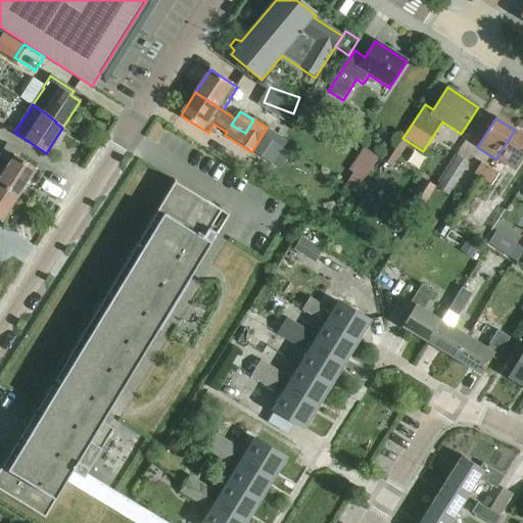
[(522,135),(515,130),(495,159),(515,172),(522,158),(522,135)]
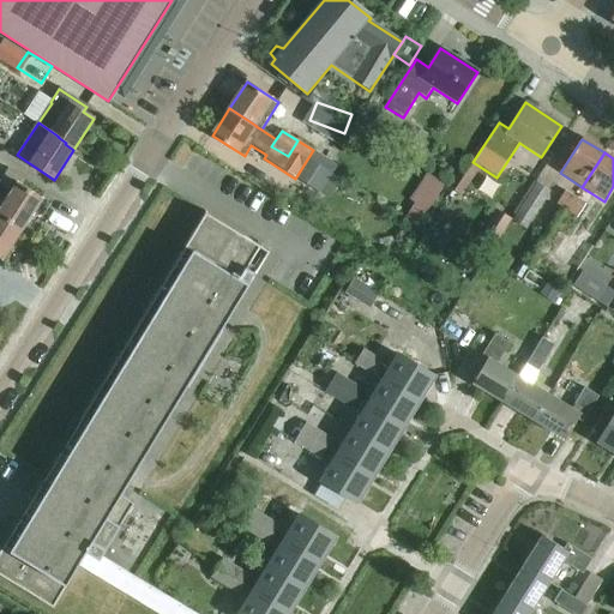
[(13,226),(22,230),(42,199),(22,185),(25,180),(8,168),(0,180),(0,184),(12,192),(0,209),(0,212),(6,217),(5,217),(14,223),(13,226)]
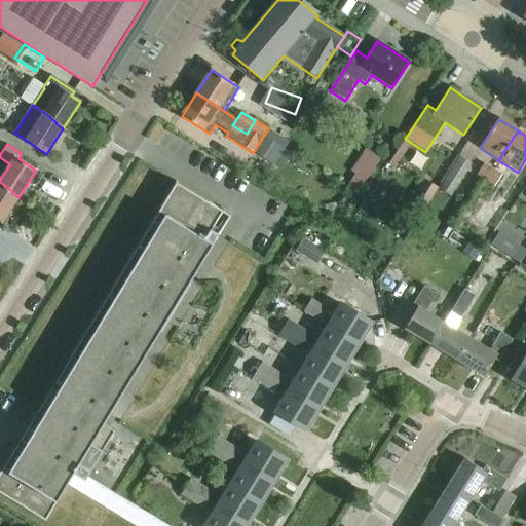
[(368,144),(351,185),(367,191),(384,150),(368,144)]
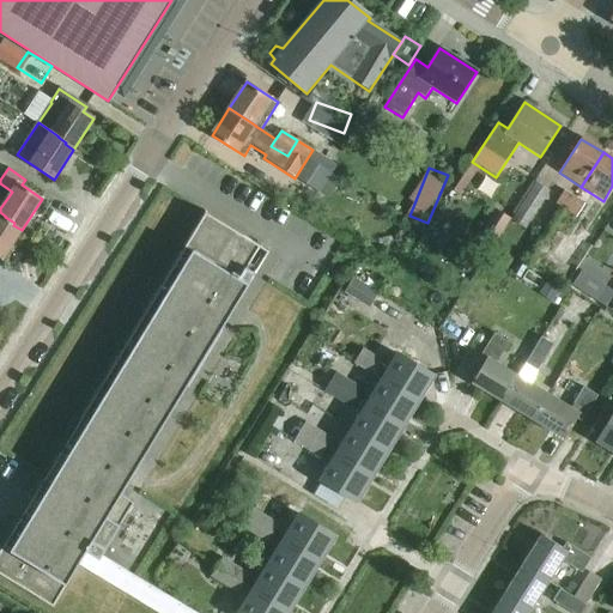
[(513,220),(526,229),(548,192),(535,183),(513,220)]
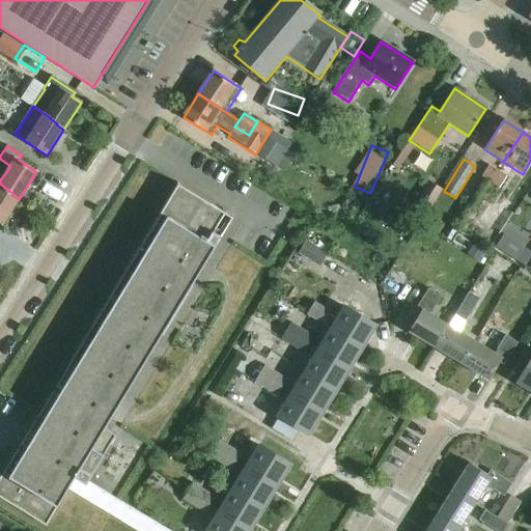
[(490,184),(498,171),(488,165),(480,177),(490,184)]
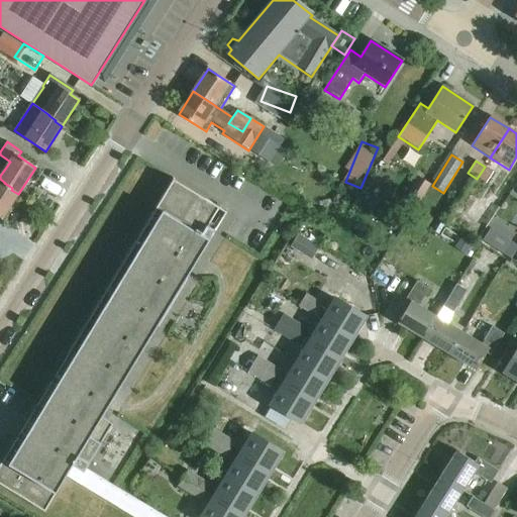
[(485,167),(477,179),(486,185),(494,173),(485,167)]
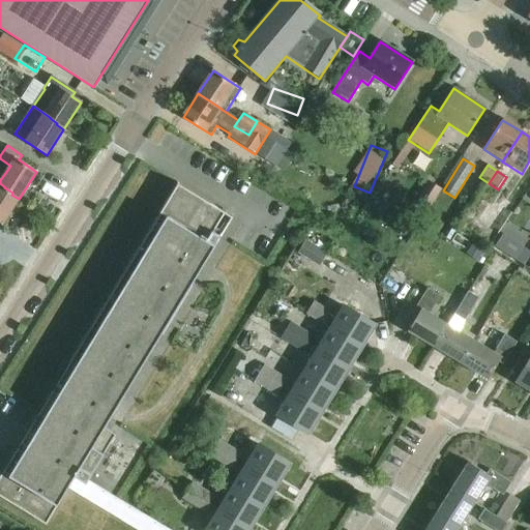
[(429,182),(414,203),(428,212),(442,190),(429,182)]
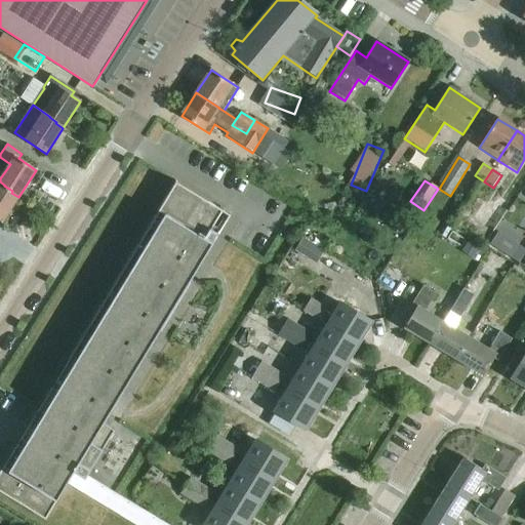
[(0,221),(2,224),(18,197),(11,193),(12,191),(4,186),(5,186),(0,182),(0,221)]
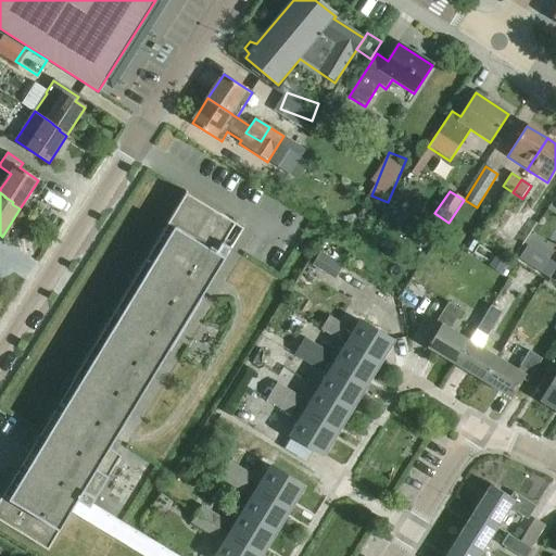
[(86,514),(122,455),(112,450),(244,231),(182,193),(0,492),(0,517),(42,543),(53,526),(61,531),(75,508),(86,514)]
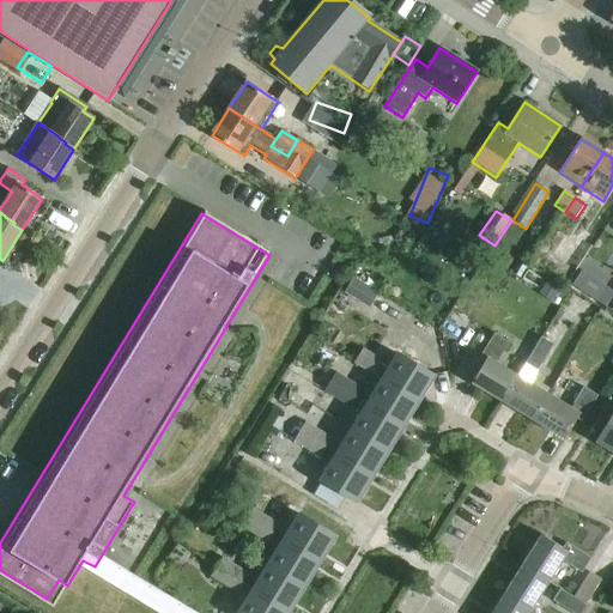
[(575,273),(593,244),(577,235),(570,246),(560,238),(550,258),(575,273)]
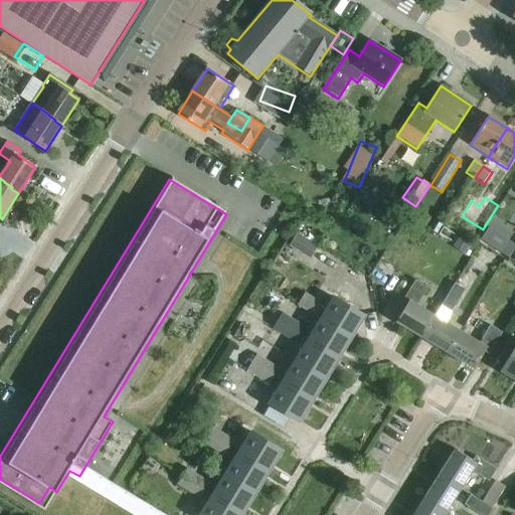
[(301,230),(295,245),(320,254),(326,239),(301,230)]
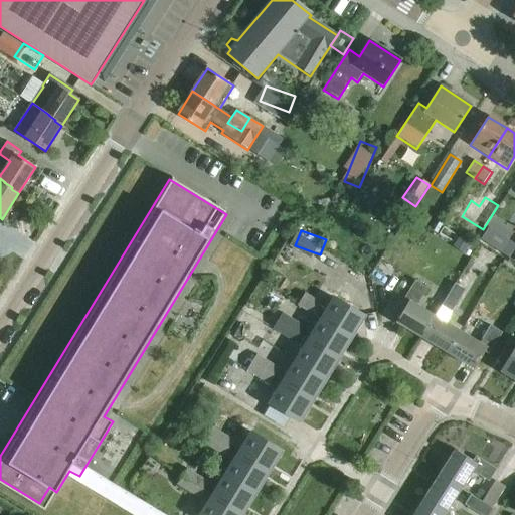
[(462,234),(454,246),(469,256),(476,244),(462,234)]
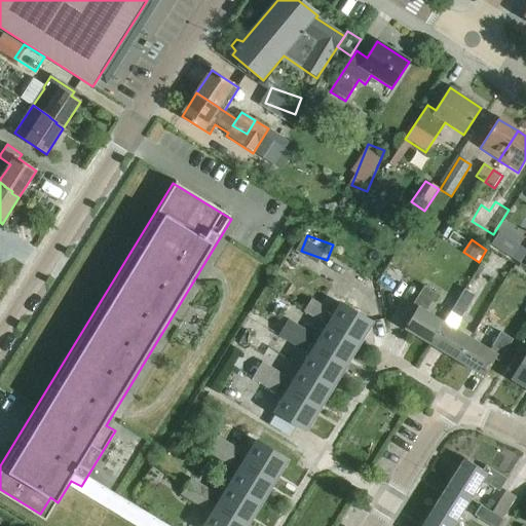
[(512,241),(503,254),(513,259),(521,247),(512,241)]
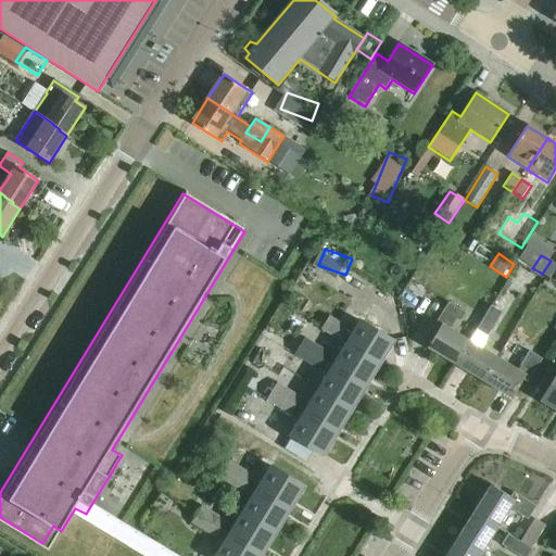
[(455,364),(469,342),(447,329),(455,317),(456,317),(460,311),(447,303),(433,326),(439,329),(428,348),(455,364)]
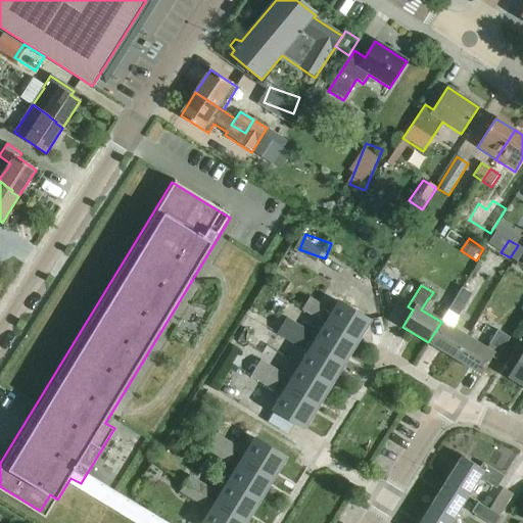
[(455,359),(467,337),(453,328),(472,295),(461,289),(441,322),(428,342),(455,359)]
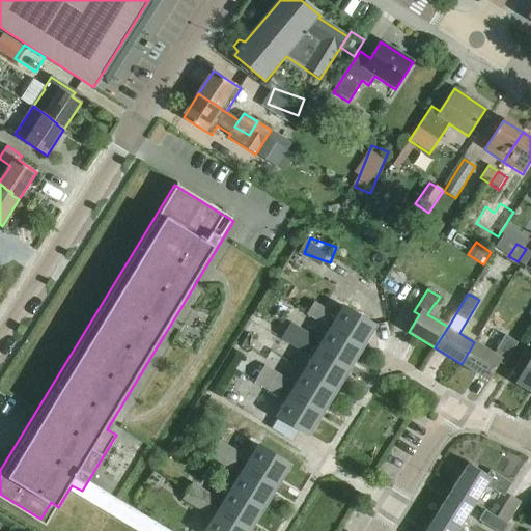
[(307,314),(332,330),(360,347),(373,326),(345,308),(338,322),(328,315),(330,312),(314,303),(307,314)]
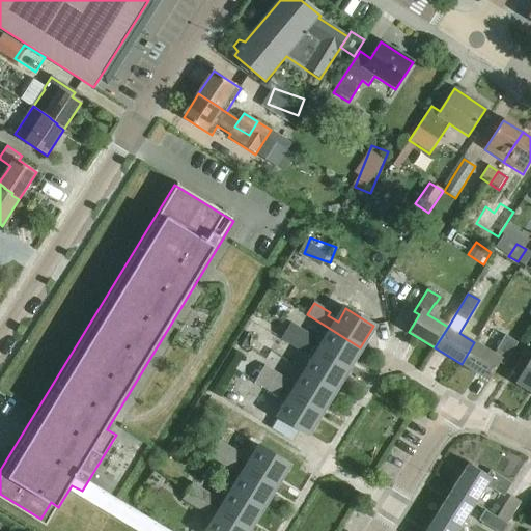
[(360,347),(332,330),(324,343),(290,323),(285,331),(346,369),(360,347)]
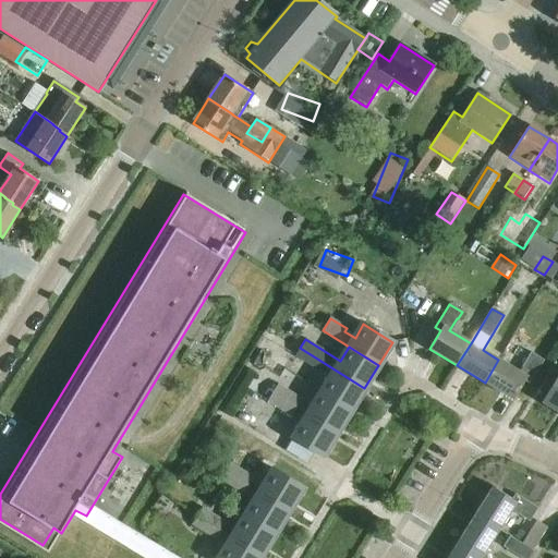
[(320,392),(351,411),(364,388),(300,348),(294,356),(329,378),(320,392)]
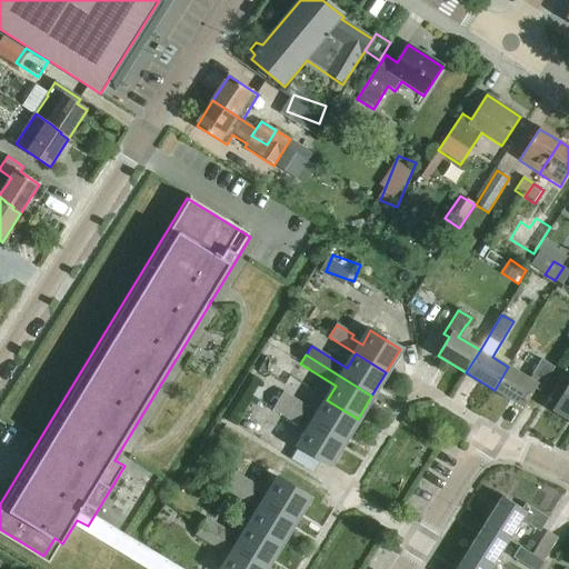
[(508,367),(495,390),(523,407),(535,388),(540,390),(553,368),(541,360),(536,368),(537,368),(530,380),(508,367)]
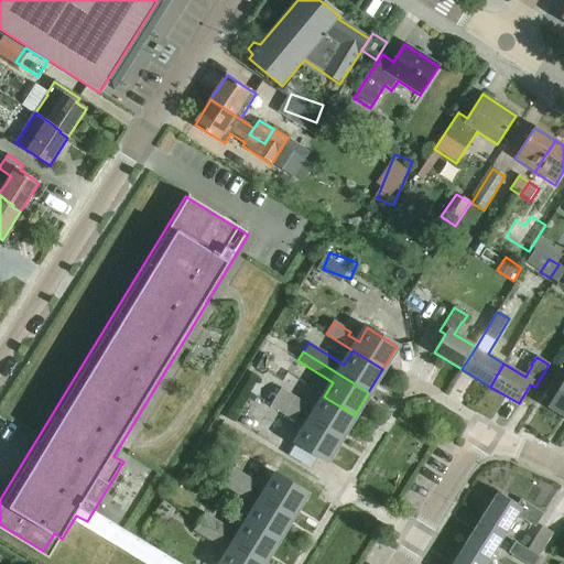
[(563,414),(563,384),(551,407),(563,414)]
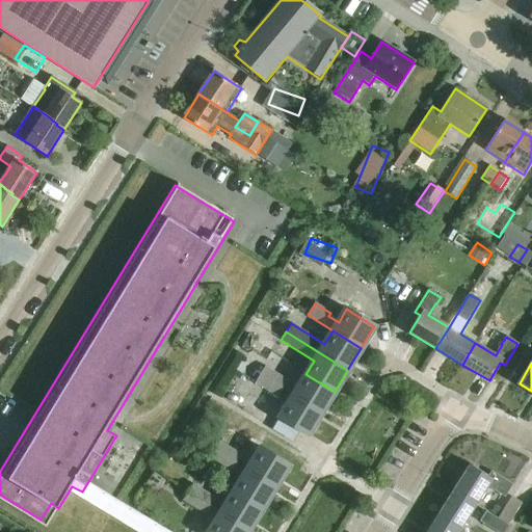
[(265,368),(260,375),(284,390),(288,381),(265,368)]
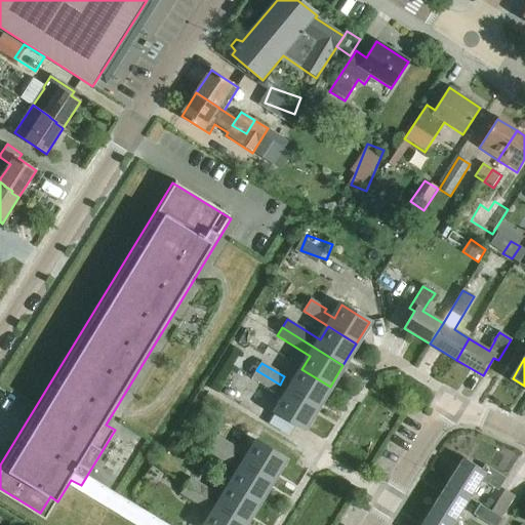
[(330,387),(301,369),(288,390),(317,407),(330,387)]
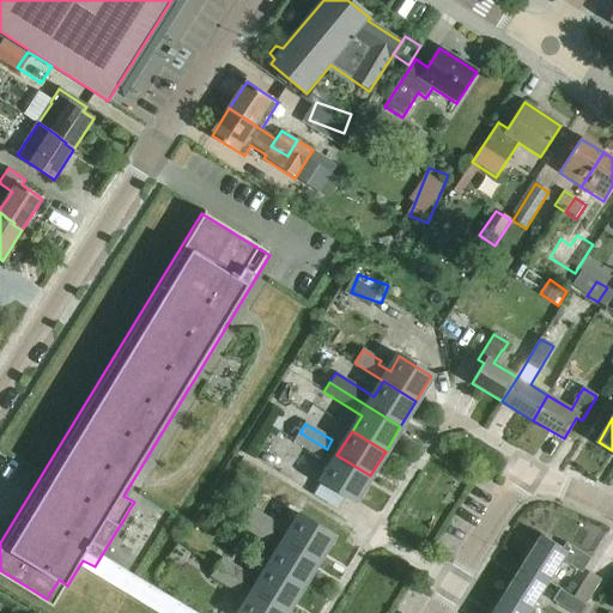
[(299,432),(293,442),(321,459),(327,449),(299,432)]
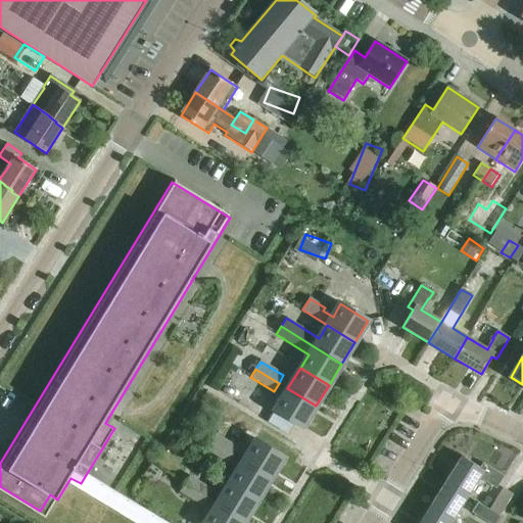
[(302,427),(316,406),(287,388),(274,410),(302,427)]
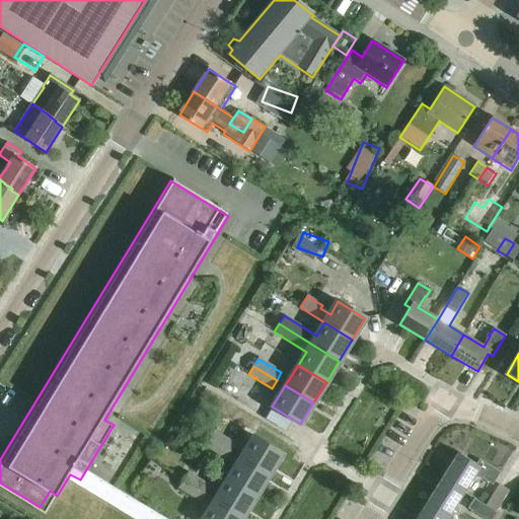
[(208,438),(268,475),(281,454),(253,438),(245,451),(213,430),(208,438)]
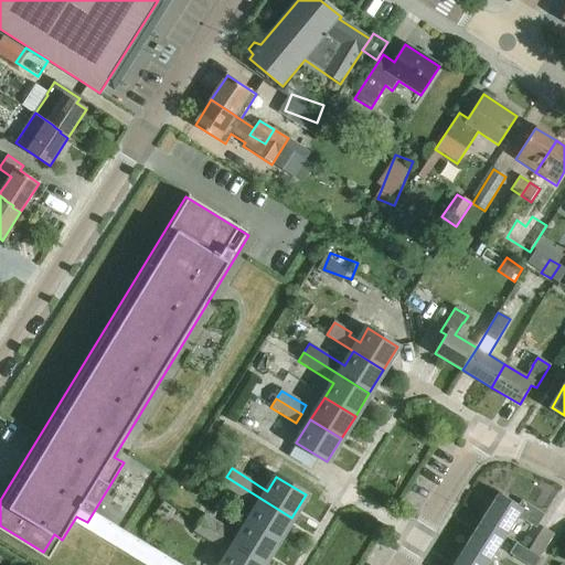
[(277,541),(291,518),(226,477),(221,486),(256,509),(248,522),(277,541)]
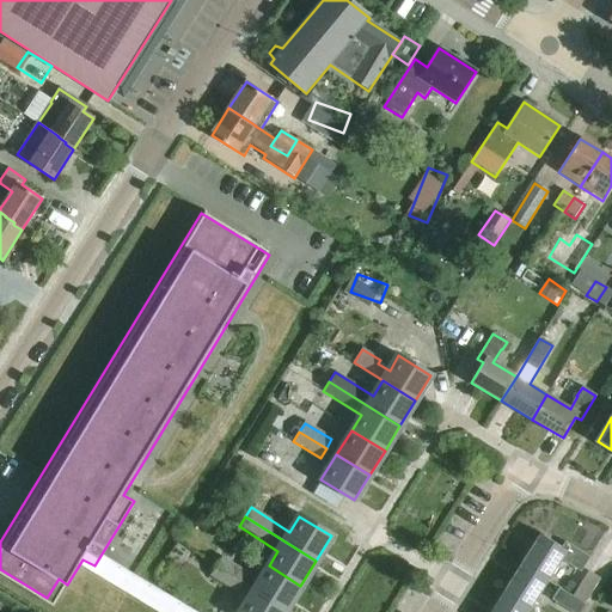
[(521,565),(545,581),(560,558),(571,567),(580,573),(589,558),(565,543),(562,549),(542,536),(521,565)]
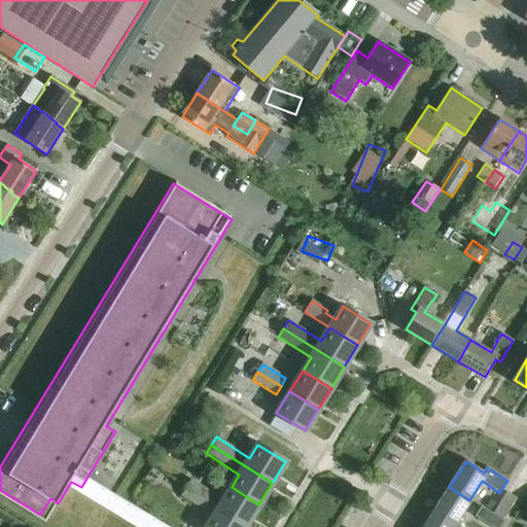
[(189,477),(182,487),(208,502),(214,493),(214,492),(189,477)]
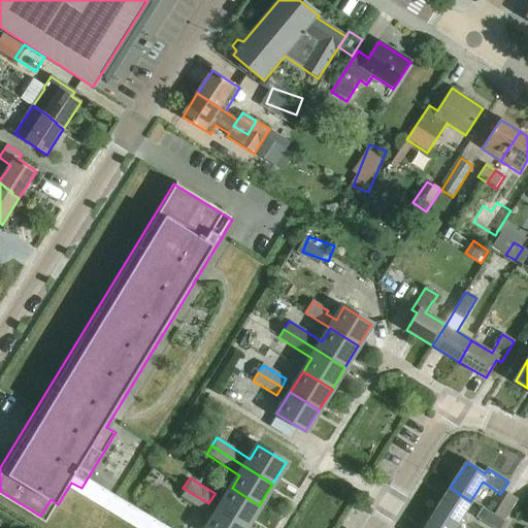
[(244,527),(246,527),(219,509),(208,503),(183,488),(178,494),(215,517),(206,527),(244,527)]
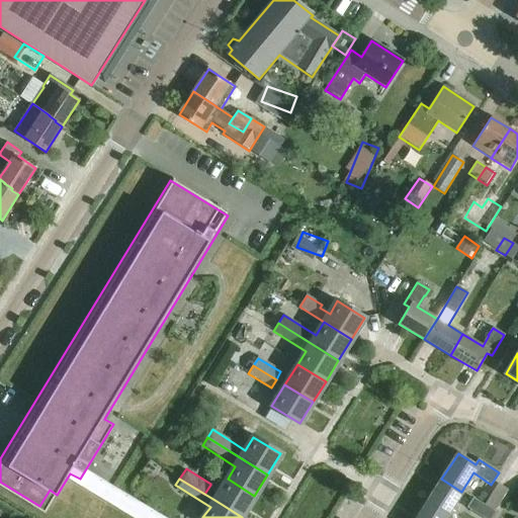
[(214,500),(242,517),(254,496),(228,479),(214,500)]
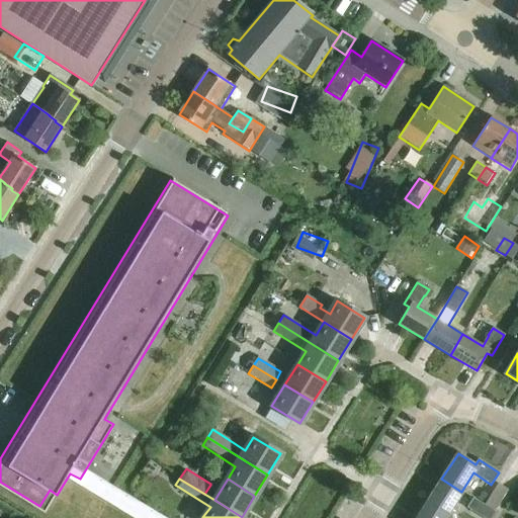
[(445,517),(455,502),(461,492),(441,479),(425,505),(445,517)]
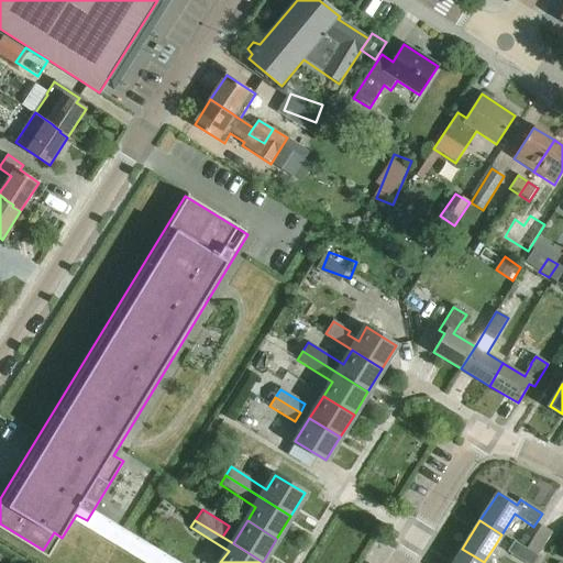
[(166,558),(173,542),(124,522),(118,538),(166,558)]
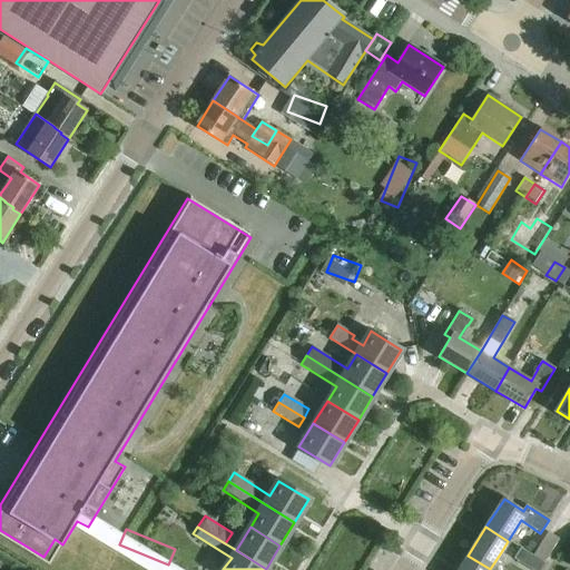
[(529,569),(540,569),(544,564),(520,549),(513,560),(529,569)]
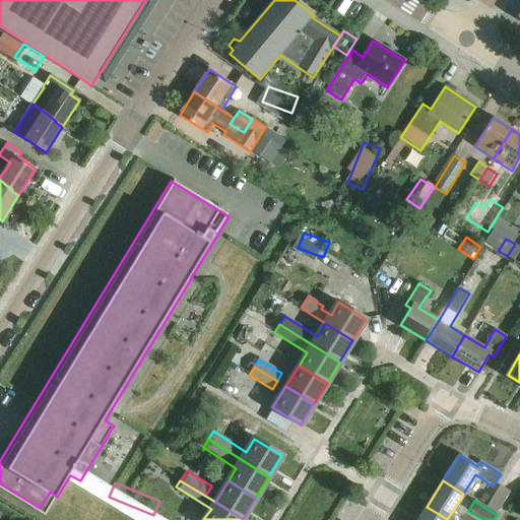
[(446,519),(447,519),(427,507),(417,519),(446,519)]
